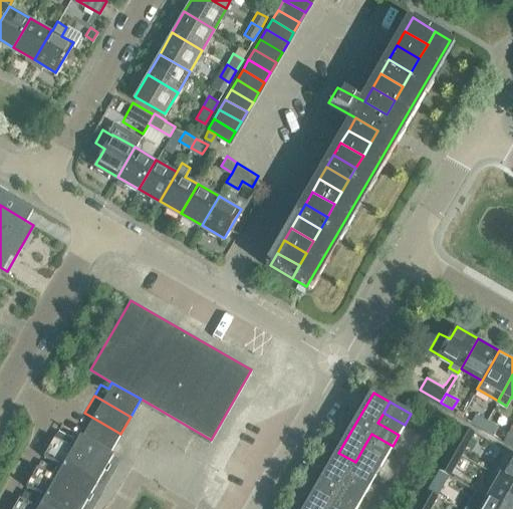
[(483,427),(488,418),(476,411),(471,420),(483,427)]
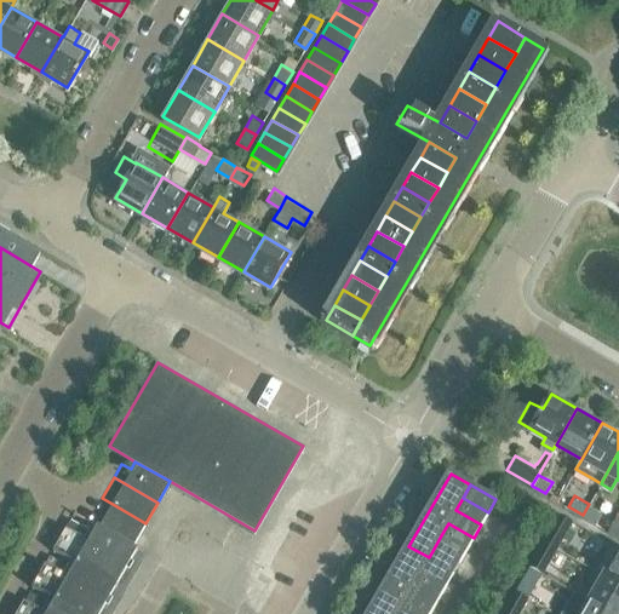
[(456,510),(481,524),(488,512),(463,498),(456,510)]
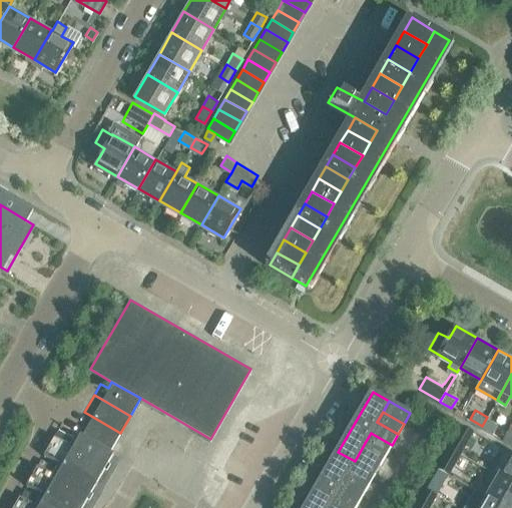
[(110,450),(120,433),(91,416),(81,433),(110,450)]
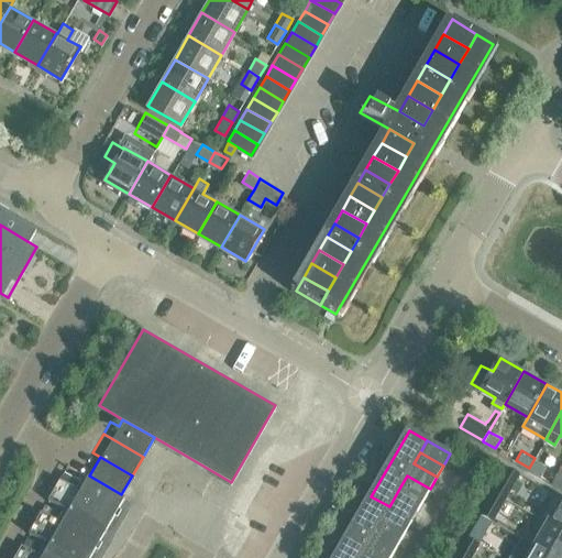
[(547,465),(535,458),(529,468),(541,476),(547,465)]
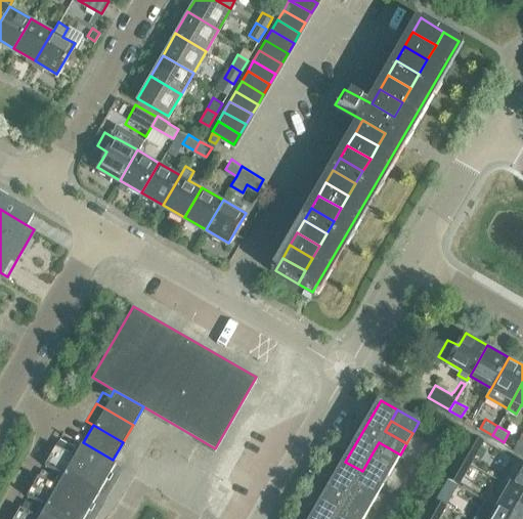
[(61,436),(57,444),(75,455),(79,446),(61,436)]
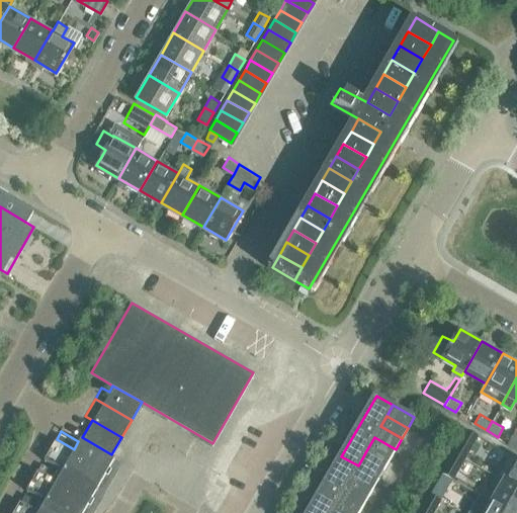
[(64,467),(98,488),(115,456),(111,454),(82,437),(81,437),(78,441),(74,449),(56,439),(45,457),(64,467)]
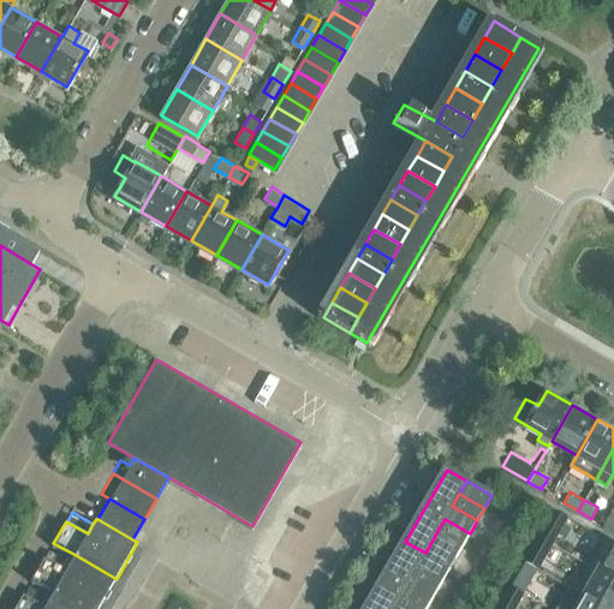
[(437,531),(463,545),(470,533),(445,519),(437,531)]
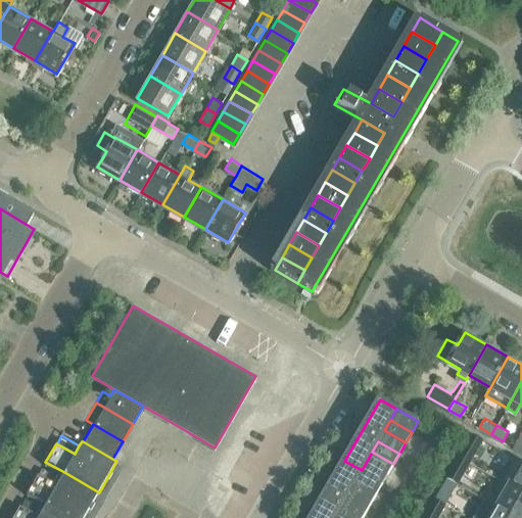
[(459,453),(469,459),(475,448),(465,442),(459,453)]
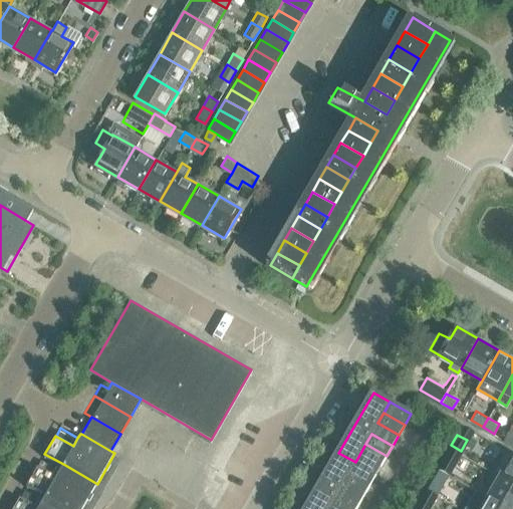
[(359,455),(380,467),(387,456),(365,444),(359,455)]
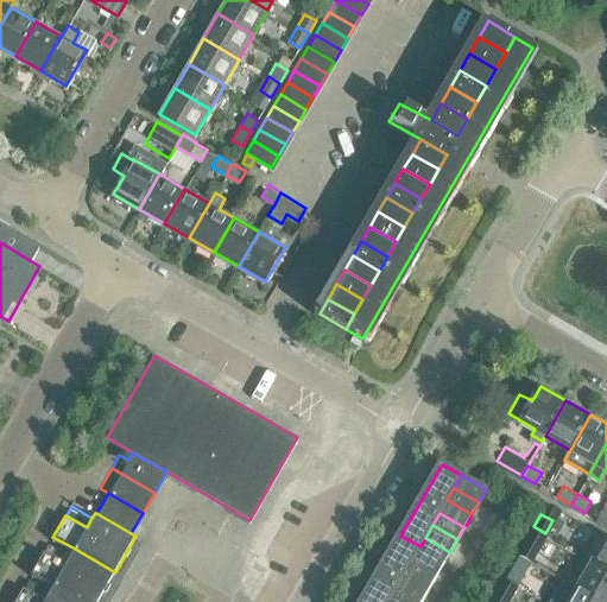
[(545,533),(533,526),(525,540),(537,547),(545,533)]
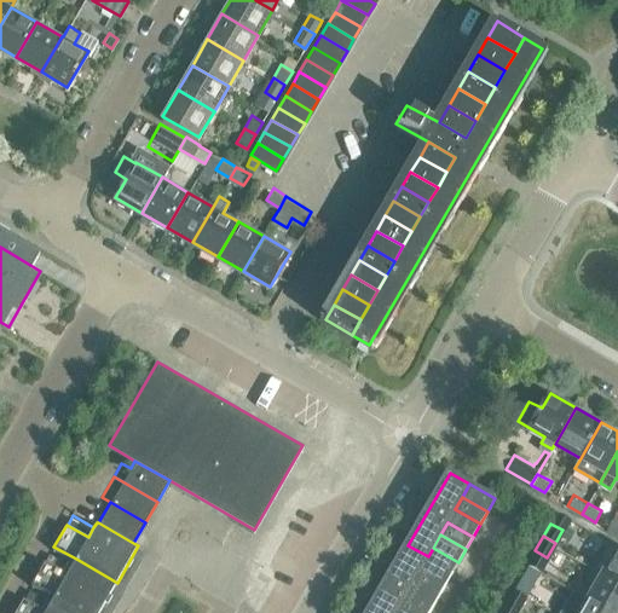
[(593,565),(617,578),(617,544),(607,538),(593,565)]
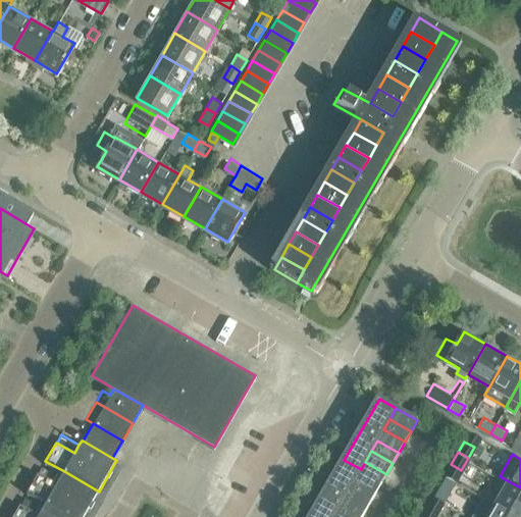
[(336,516),(334,515),(341,505),(347,494),(353,483),(359,472),(361,469),(344,460),(310,516),(336,516)]
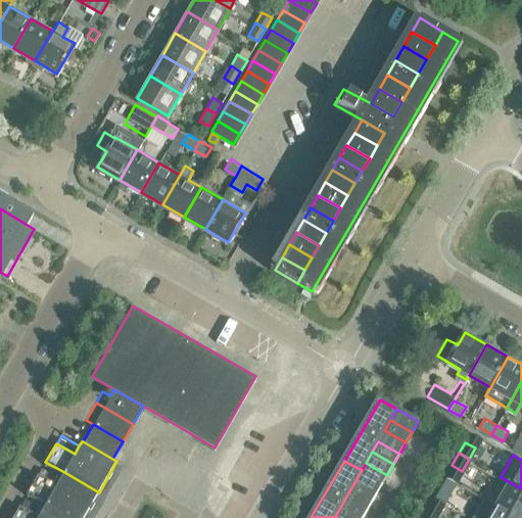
[(360,473),(381,485),(387,475),(366,463),(362,470),(360,473)]
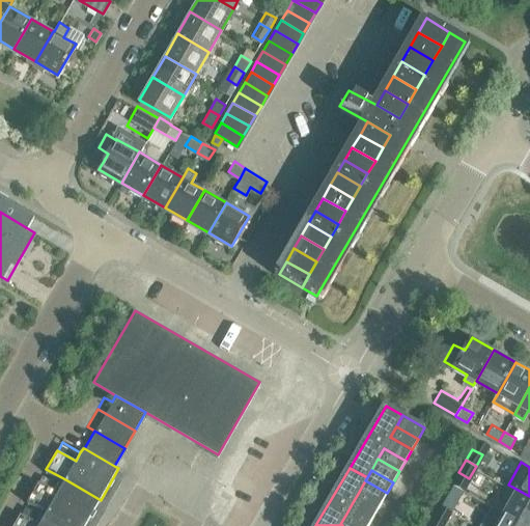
[(43,472),(38,480),(58,492),(63,483),(43,472)]
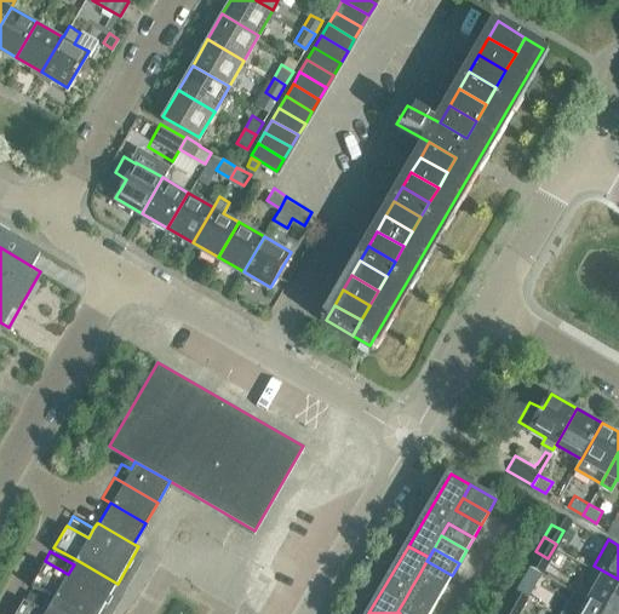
[(32,583),(55,596),(85,613),(99,613),(118,584),(76,560),(74,564),(68,574),(45,561),(32,583)]
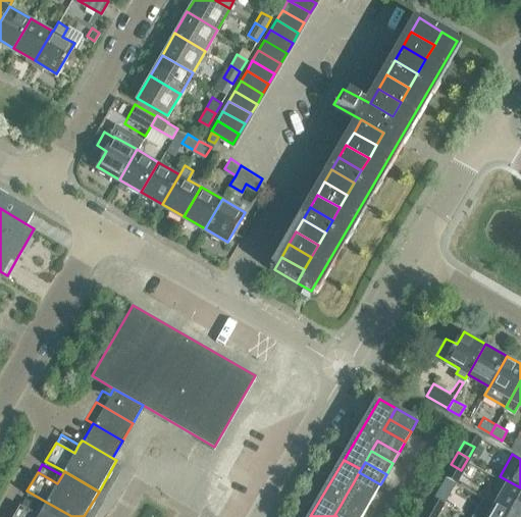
[(353,483),(374,496),(380,484),(359,472),(353,483)]
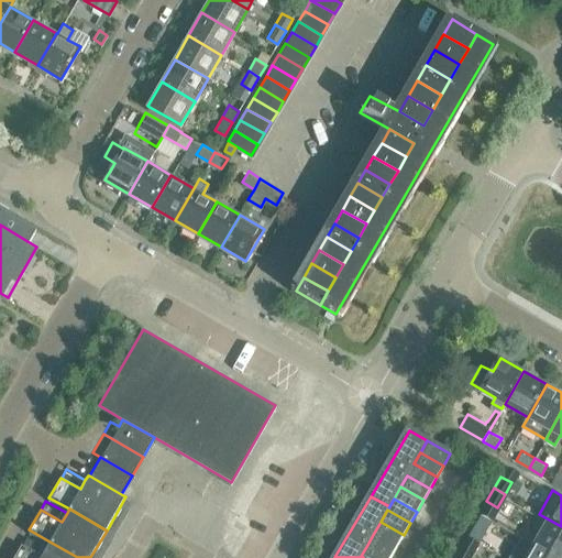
[(535,542),(561,556),(561,526),(539,514),(532,525),(541,531),(535,542)]
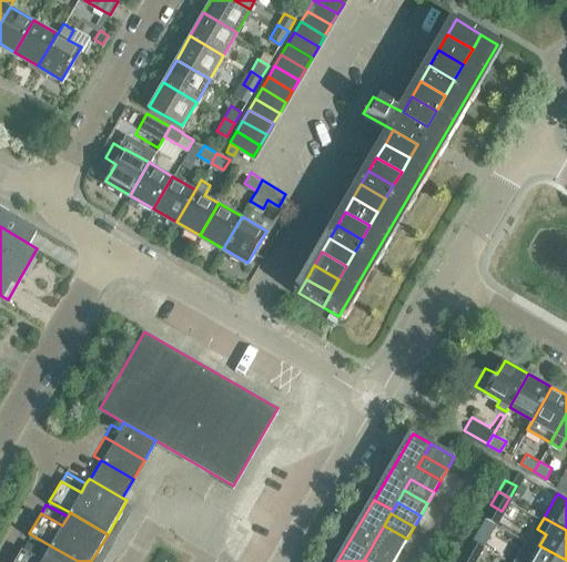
[(377,537),(401,550),(407,539),(384,525),(377,537)]
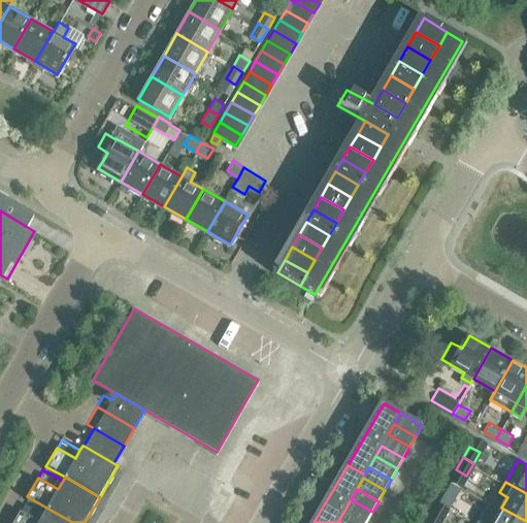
[(449,507),(455,495),(446,489),(438,500),(449,507)]
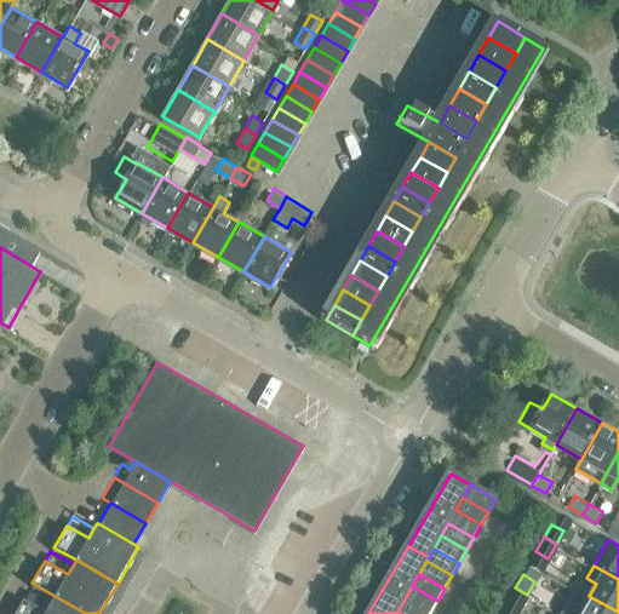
[(405,600),(430,613),(437,601),(412,586),(405,600)]
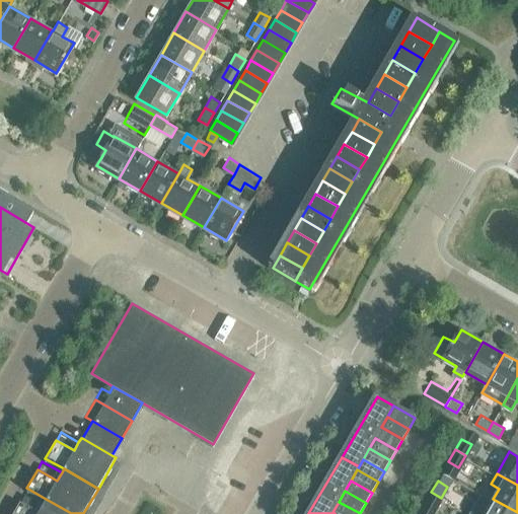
[(26,494),(22,502),(40,511),(44,503),(26,494)]
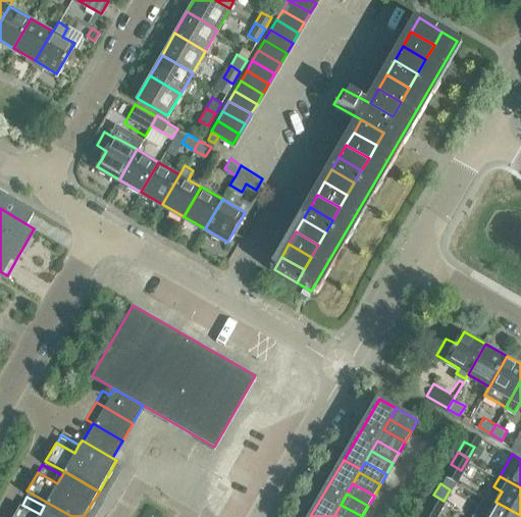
[(20,503),(11,516),(71,516),(46,502),(44,506),(40,514),(22,505),(20,503)]
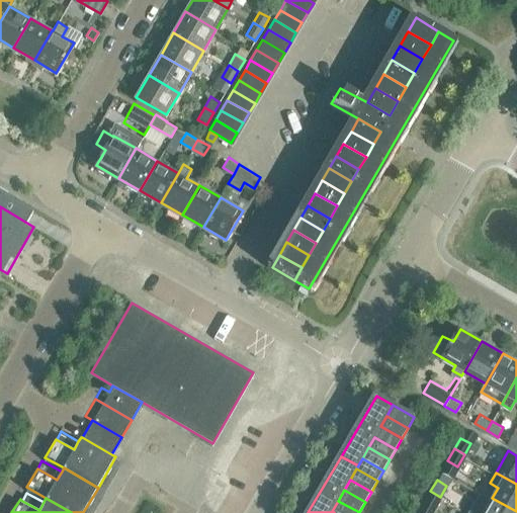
[(483,512),(516,512),(516,511),(492,498),(483,512)]
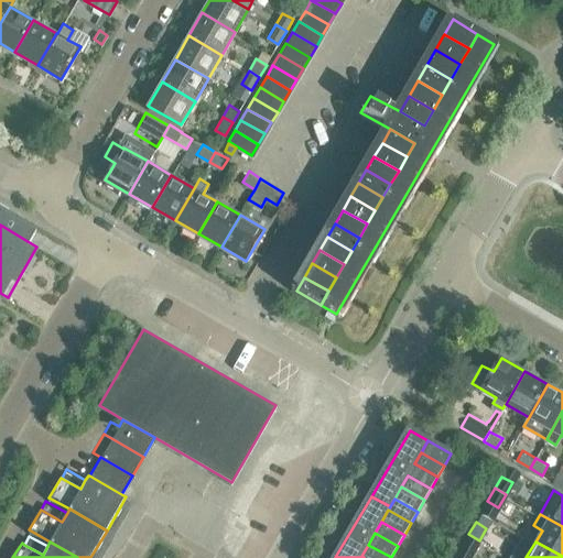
[(467,557),(474,549),(465,544),(455,557),(467,557)]
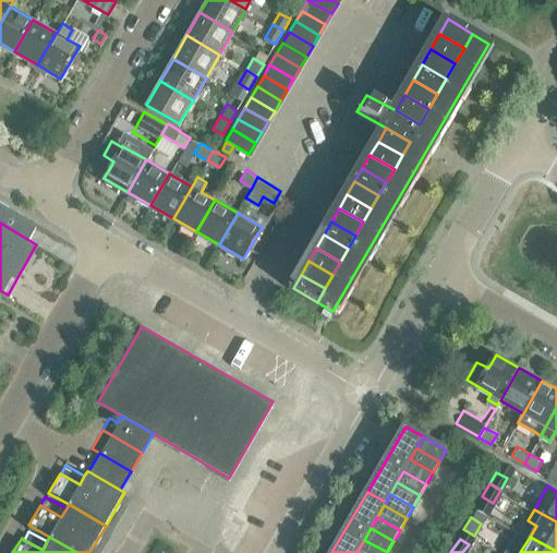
[(358,551),(360,552),(386,552),(387,552),(364,540),(358,551)]
